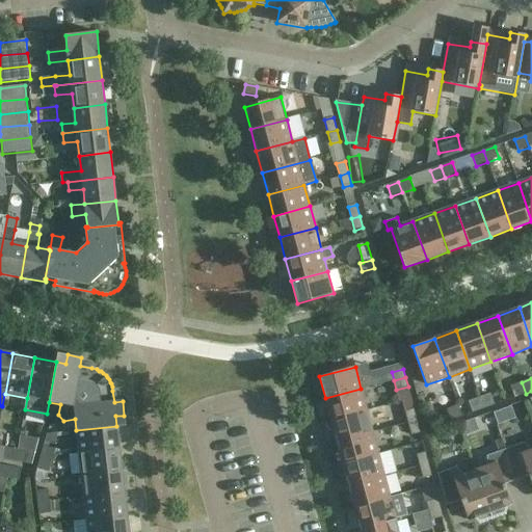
[(526,394),(522,382),(511,387),(515,398),(526,394)]
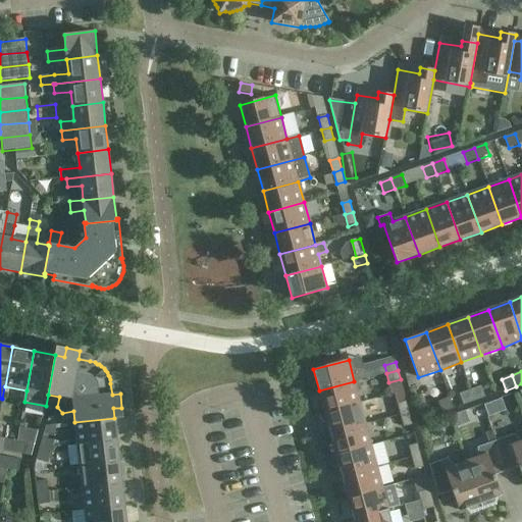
[(324,413),(360,403),(354,381),(319,390),(324,413)]
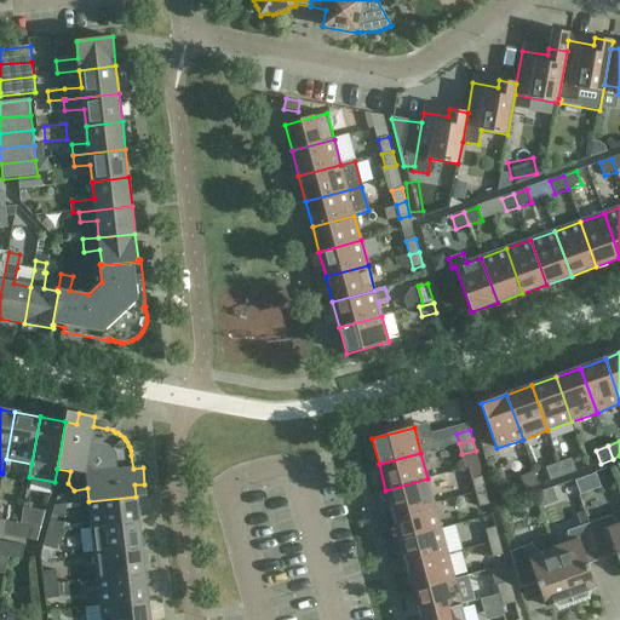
[(560,464),(564,477),(577,472),(572,459),(560,464)]
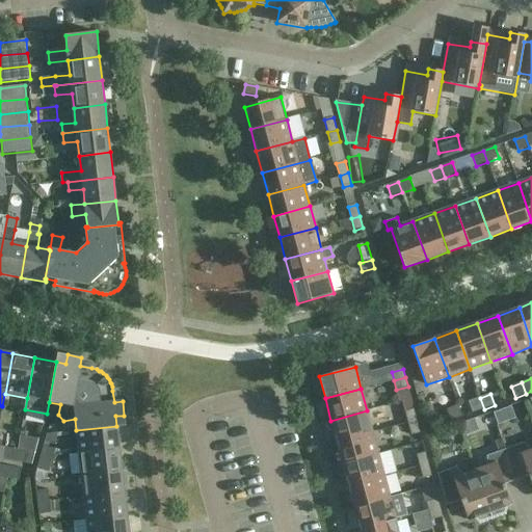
[(484,409),(480,398),(469,402),(473,413),(484,409)]
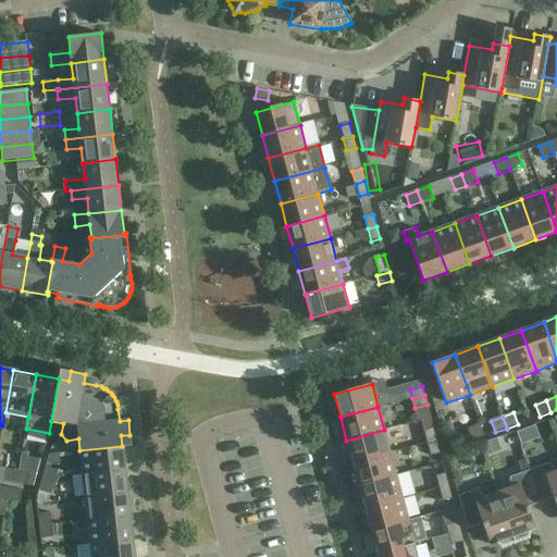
[(484,436),(480,424),(468,429),(472,441),(484,436)]
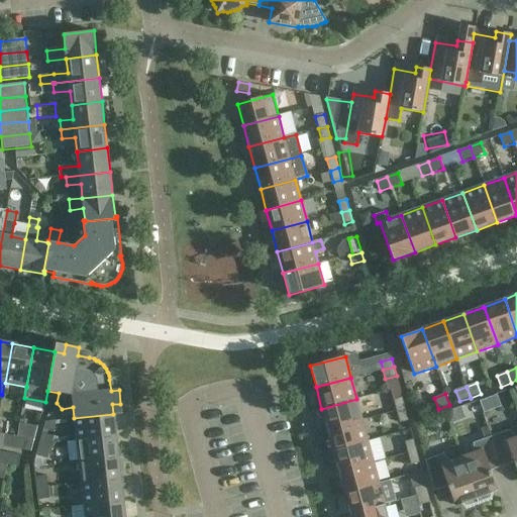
[(397,411),(406,409),(402,398),(394,400),(397,411)]
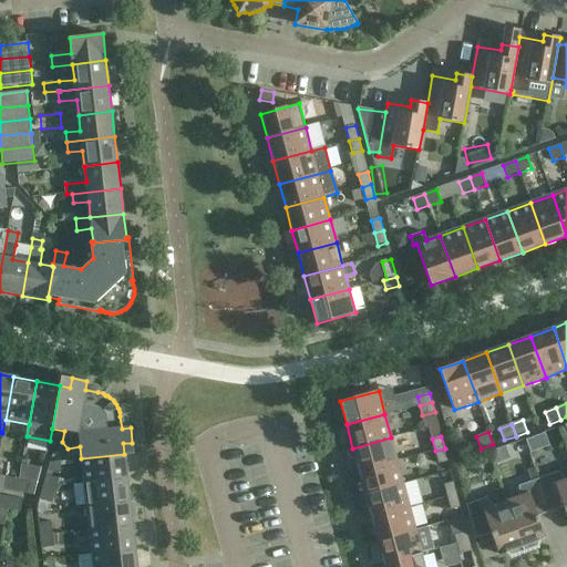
[(359,472),(398,461),(391,437),(352,449),(359,472)]
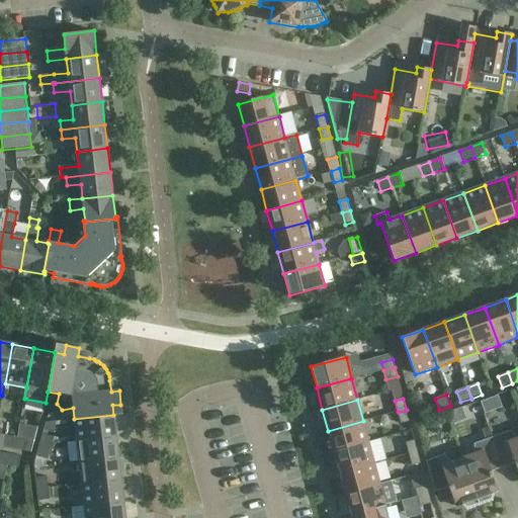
[(419,401),(411,404),(415,417),(429,412),(426,404),(419,401)]
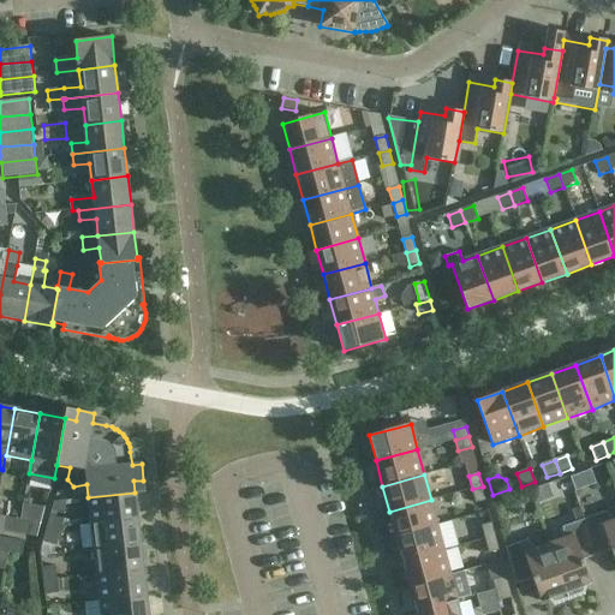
[(483,487),(472,489),(476,503),(487,501),(483,487)]
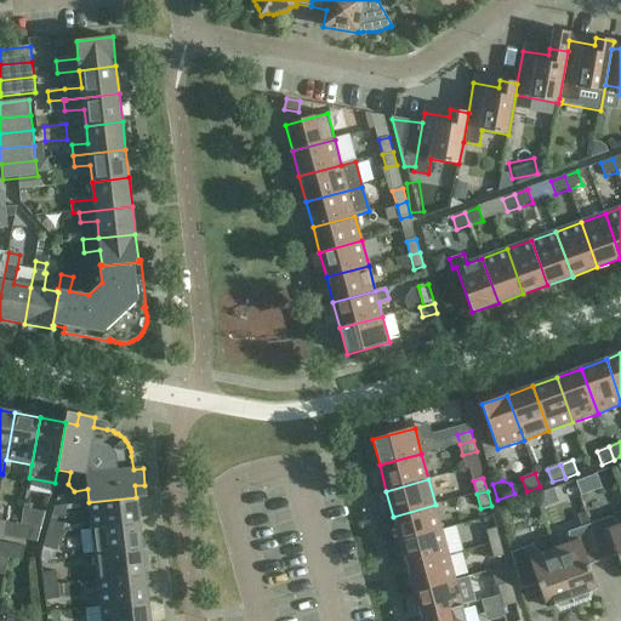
[(89,502),(92,529),(140,523),(136,497),(89,502)]
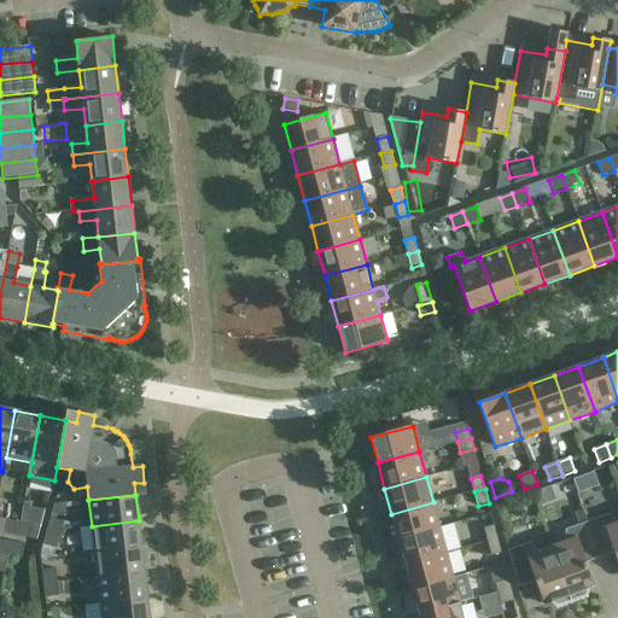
[(53,505),(51,513),(63,517),(66,502),(53,505)]
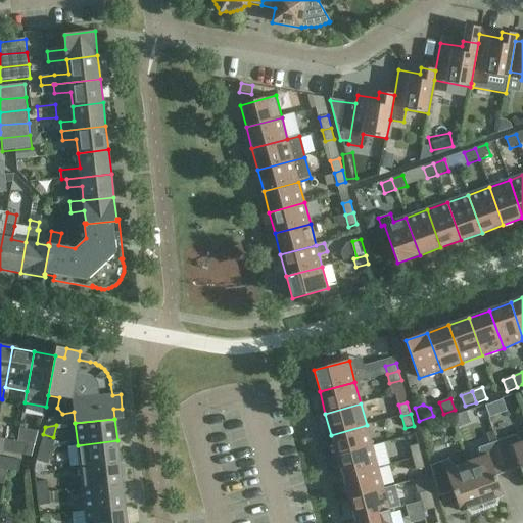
[(337,456),(372,446),(367,425),(331,435),(337,456)]
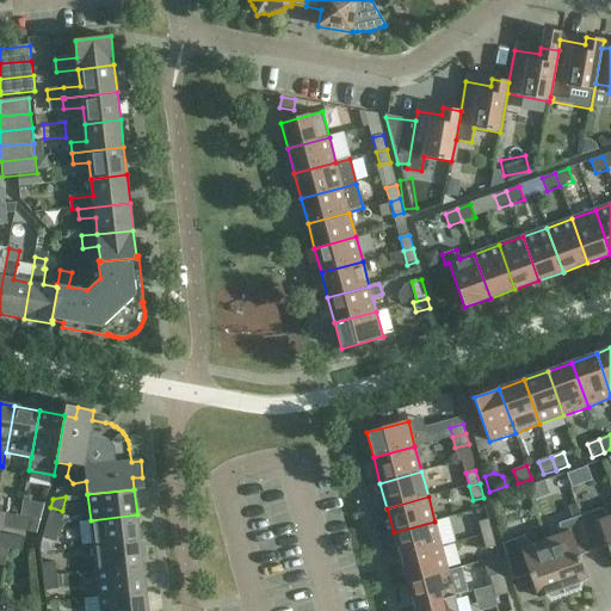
[(603,508),(588,513),(584,501),(576,504),(591,544),(605,539),(610,555),(610,517),(610,518),(603,508)]
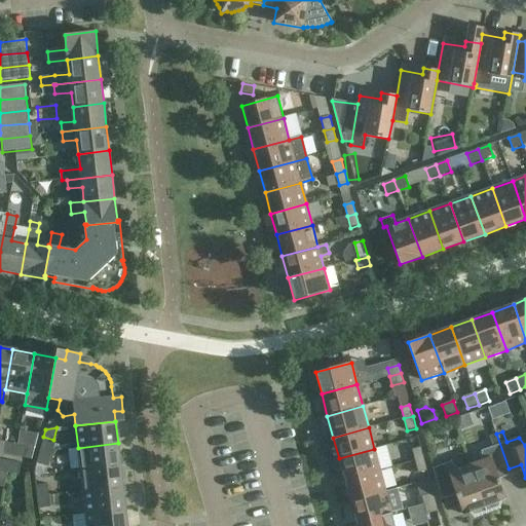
[(482,461),(470,465),(487,513),(499,508),(500,501),(506,498),(497,473),(509,468),(496,434),(489,437),(493,447),(482,451),(482,461)]
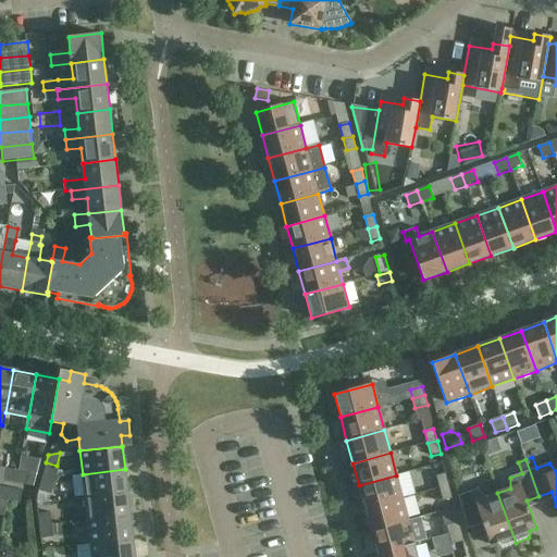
[(54,483),(56,478),(58,471),(46,467),(42,479),(54,483)]
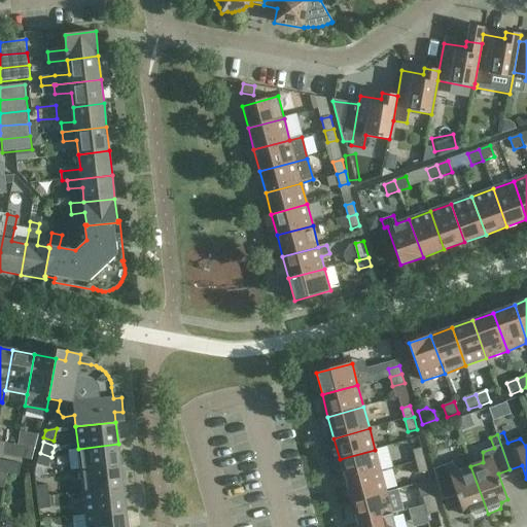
[(15,457),(18,446),(6,444),(4,455),(15,457)]
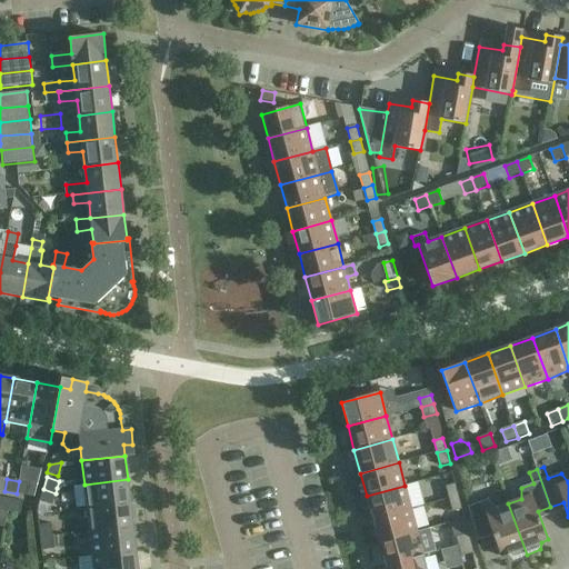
[(85,485),(87,508),(130,503),(128,479),(85,485)]
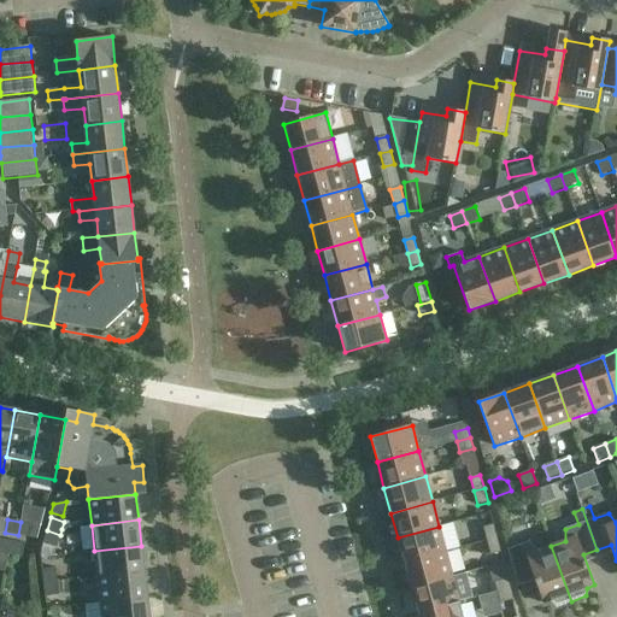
[(21,522),(18,535),(31,538),(34,524),(21,522)]
